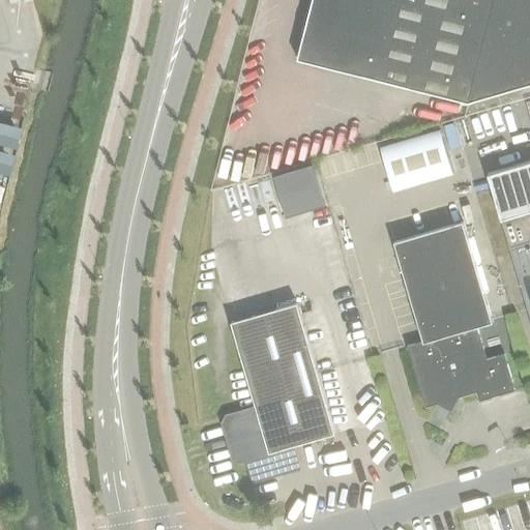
[(529,0),(312,0),(297,60),(468,104),(529,85),(529,0)]
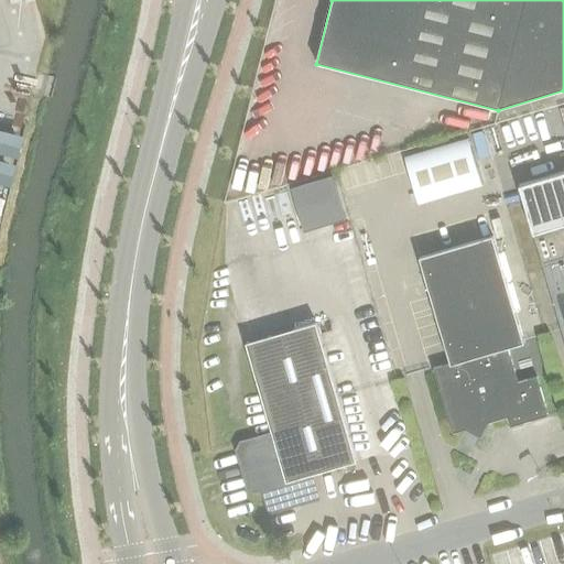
[(404,158),(419,204),(483,185),(468,139),(404,158)]
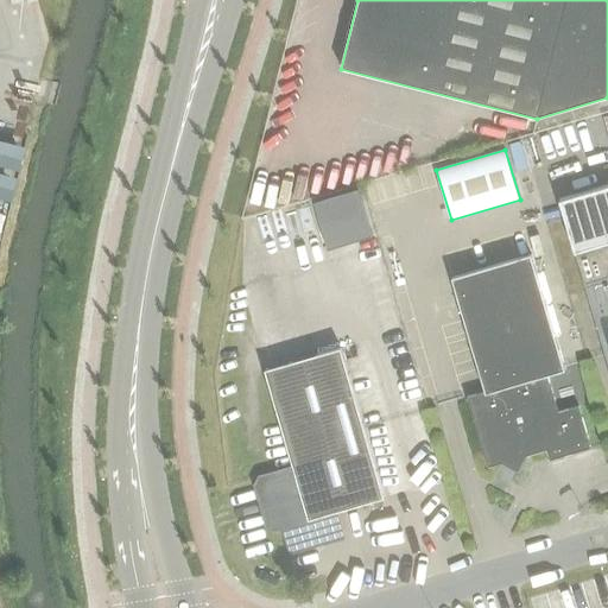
[(607,185),(559,200),(607,363),(607,185)]
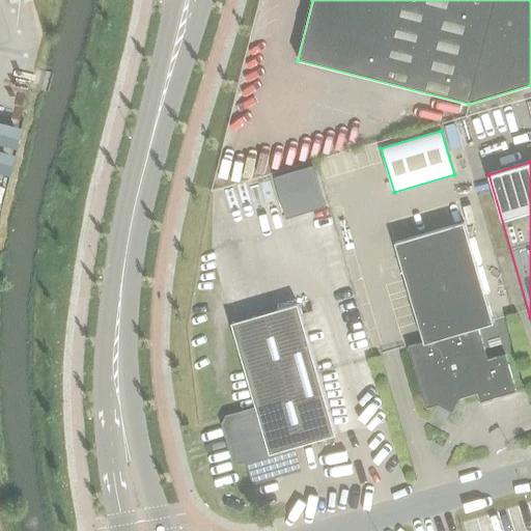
[(274,176),(286,218),(325,206),(313,165),(274,176)]
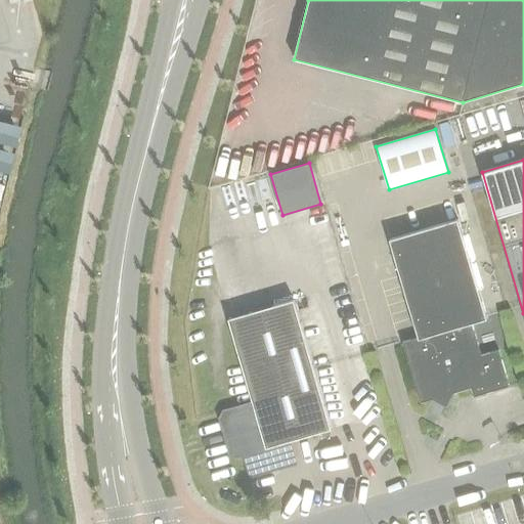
[(471,388),(473,394),(474,397),(509,386),(498,350),(481,355),(472,323),(487,319),(457,219),(390,239),(419,338),(402,342),(421,403),(440,397),(448,401),(453,393),(471,388)]
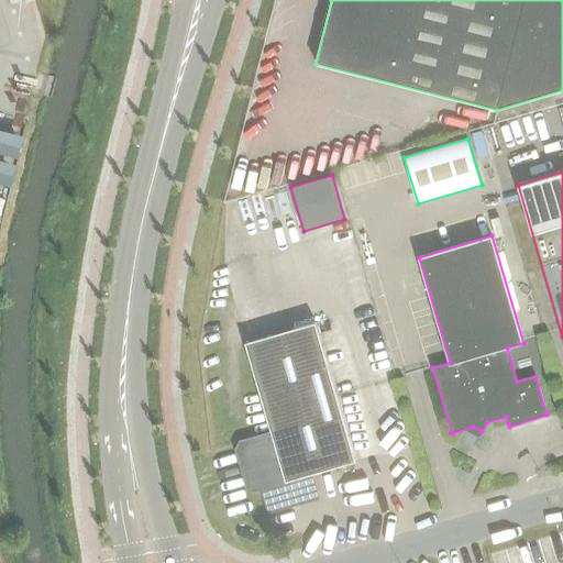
[(269,510),(297,503),(317,497),(310,474),(356,461),(316,322),(245,343),(272,433),(241,442),(238,450),(247,486),(255,489),(263,487),(269,510)]
